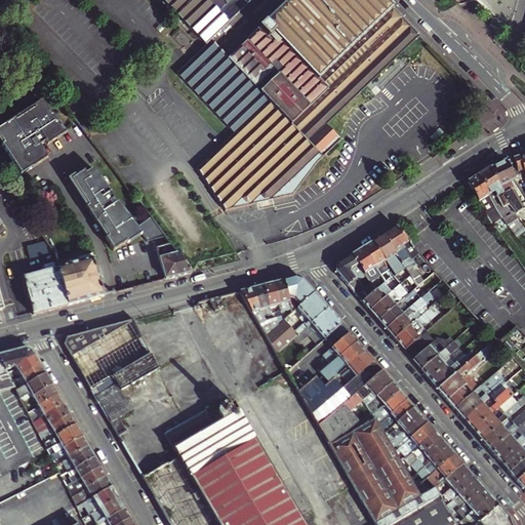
[(210,40),(251,0),(163,0),(176,13),(195,33),(177,48),(191,62),(177,74),(205,104),(241,72),(323,157),(331,149),(340,139),(326,124),(384,70),(418,36),(399,15),(385,0),(289,0),(265,24),(229,58),(210,40)]
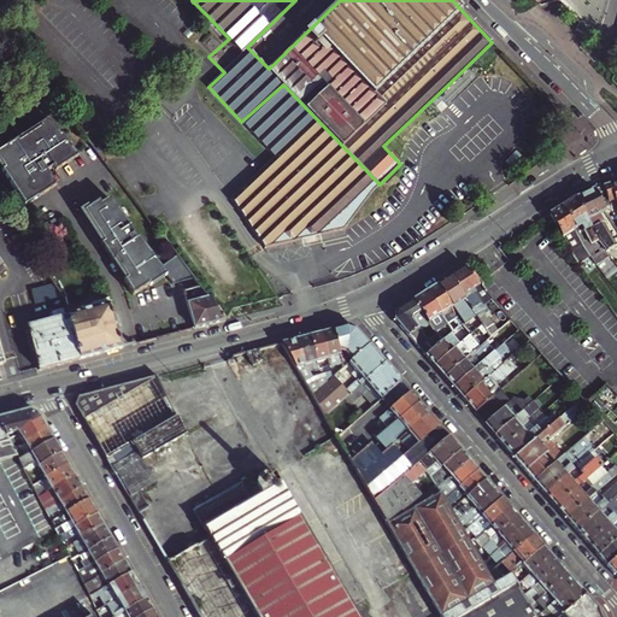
[(307,238),(344,228),(369,195),(375,189),(380,184),(283,84),(241,122),(275,157),(263,169),(233,199),(250,224),(265,247),(307,238)]
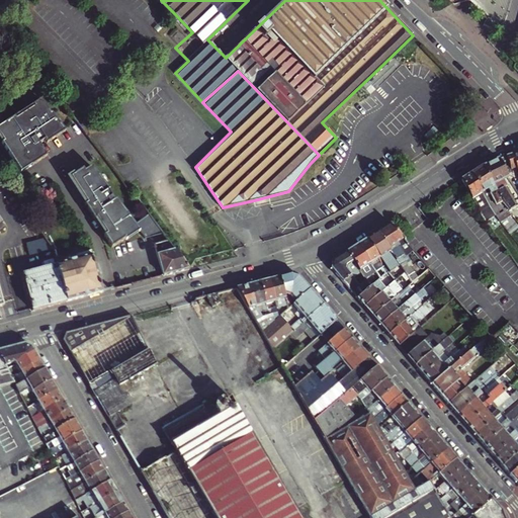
[(462,100),(469,94),(461,86),(455,92),(462,100)]
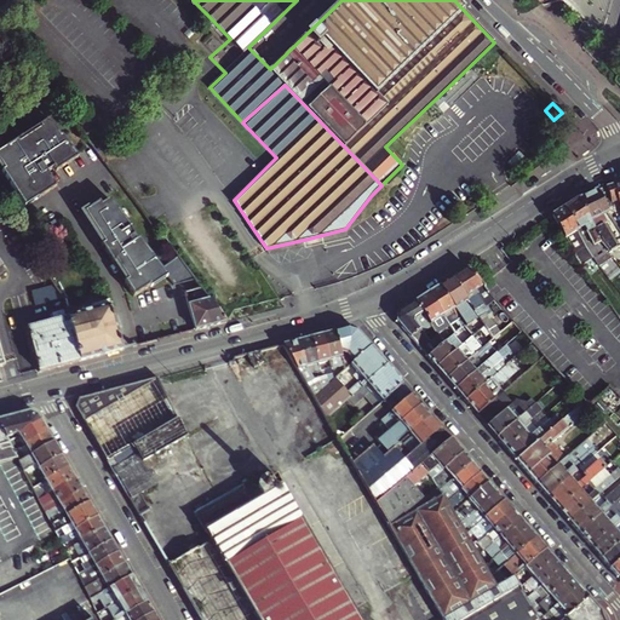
[(176,122),(184,131),(199,118),(190,109),(176,122)]
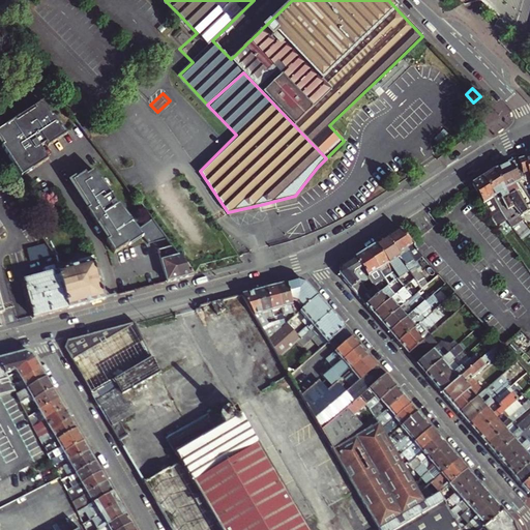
[(65,136),(42,105),(0,129),(0,147),(20,180),(49,163),(40,148),(46,145),(48,148),(65,136)]
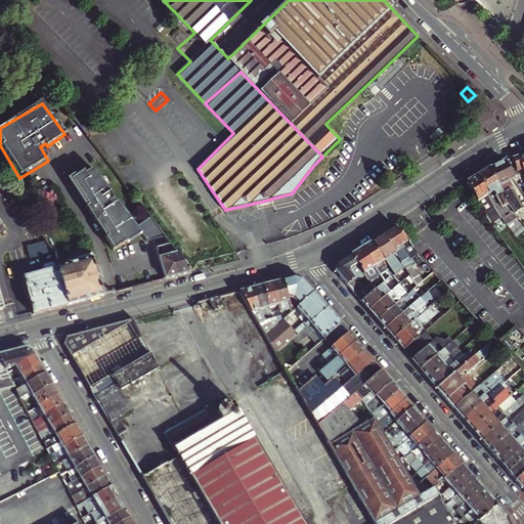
[(224,137),(229,132),(219,122),(214,127),(224,137)]
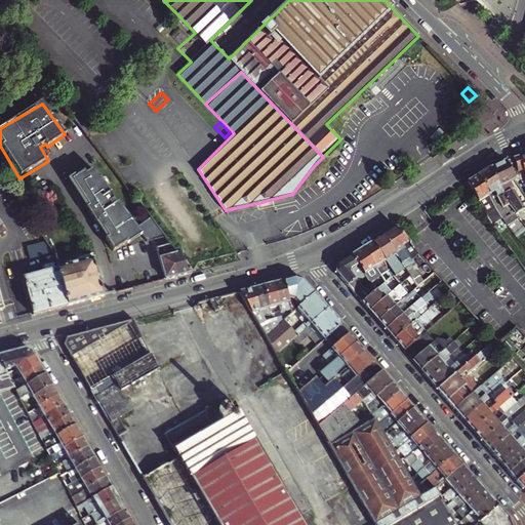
[(524,154),(505,161),(508,166),(513,176),(519,174),(518,171),(523,170),(524,175),(524,154)]
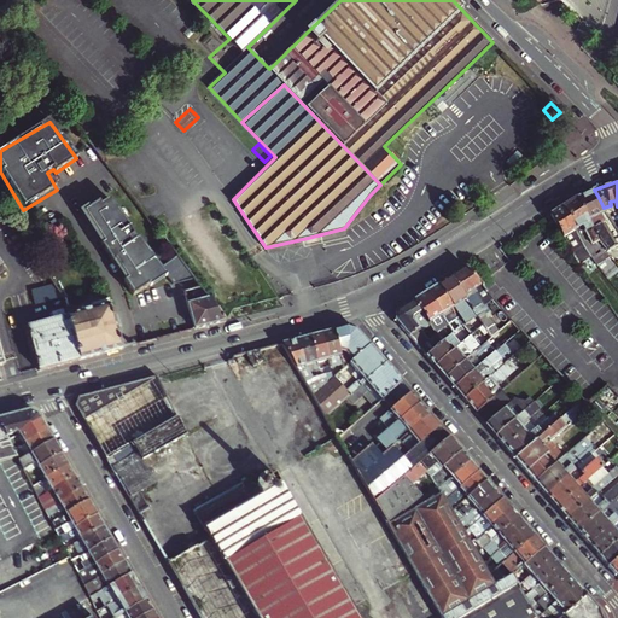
[(606,211),(604,208),(598,196),(594,190),(576,198),(599,244),(601,246),(605,251),(613,246),(601,225),(604,222),(600,215),(606,211)]
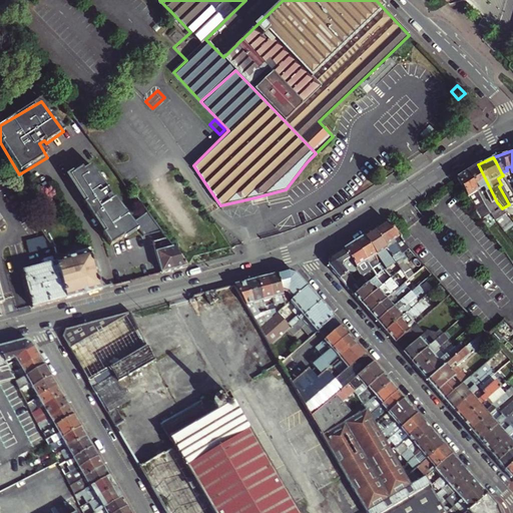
[(499,204),(497,202),(478,164),(467,171),(486,205),(487,207),(488,209),(495,217),(504,210),(502,208),(499,204)]
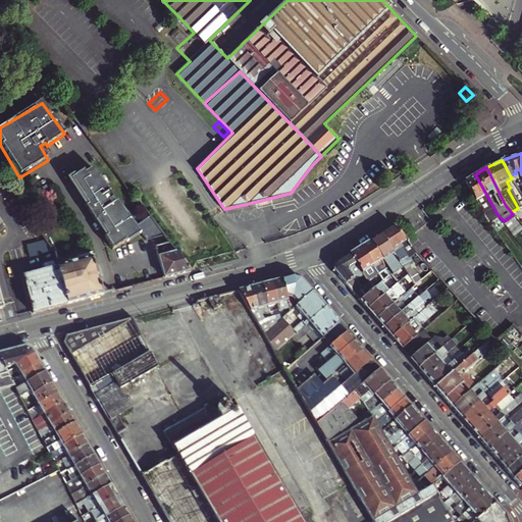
[(136,226),(93,168),(86,173),(84,170),(71,179),(88,205),(86,207),(95,223),(97,221),(107,237),(105,238),(112,250),(140,231),(146,240),(165,236),(151,215),(136,226)]
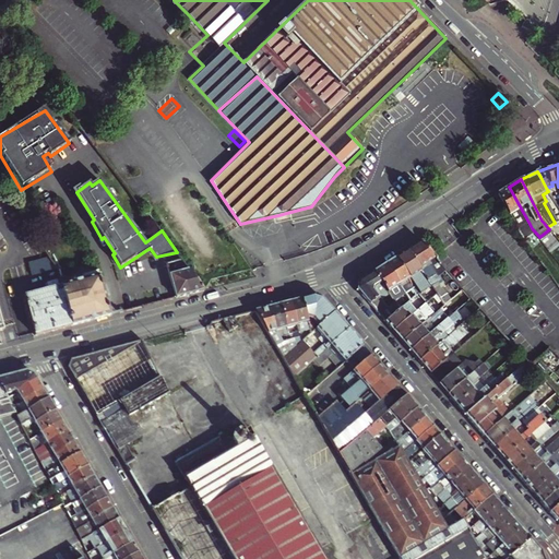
[(522,229),(530,224),(509,187),(497,194),(501,201),(521,236),(524,234),(522,229)]
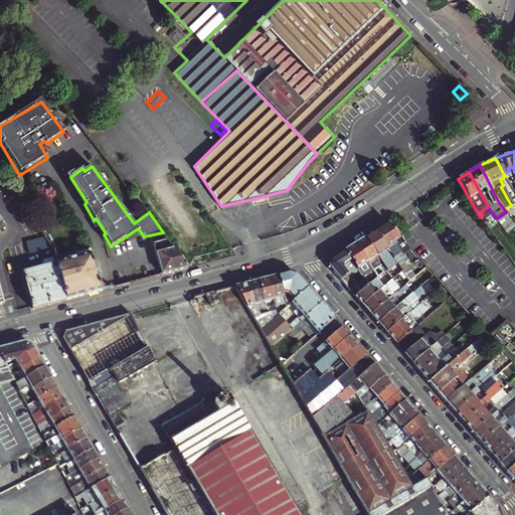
[(412,258),(415,254),(399,237),(387,223),(375,231),(394,260),(401,270),(403,268),(401,265),(407,261),(403,255),(406,252),(412,258)]
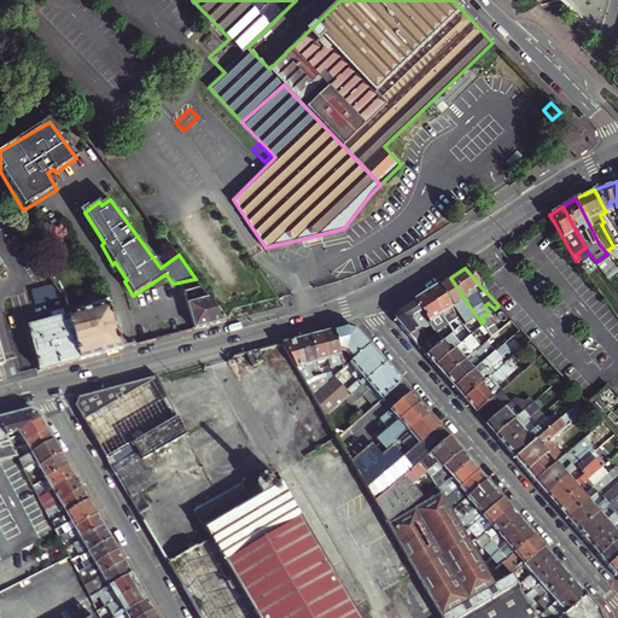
[(471,314),(473,312),(450,278),(438,285),(464,324),(472,333),(474,331),(467,321),(473,318),(471,314)]
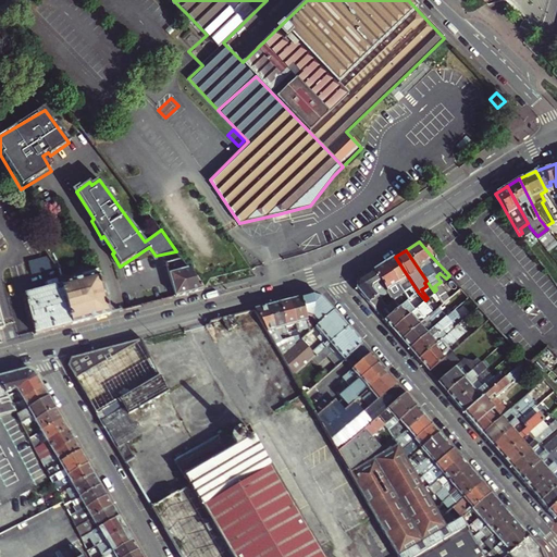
[(415,294),(418,292),(395,257),(384,263),(404,293),(410,288),(415,294)]
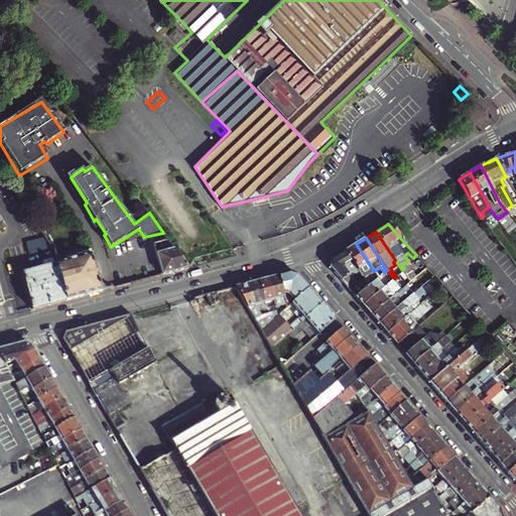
[(174,272),(188,268),(185,264),(168,241),(167,239),(162,241),(163,244),(161,244),(162,247),(164,246),(166,251),(168,250),(174,272)]
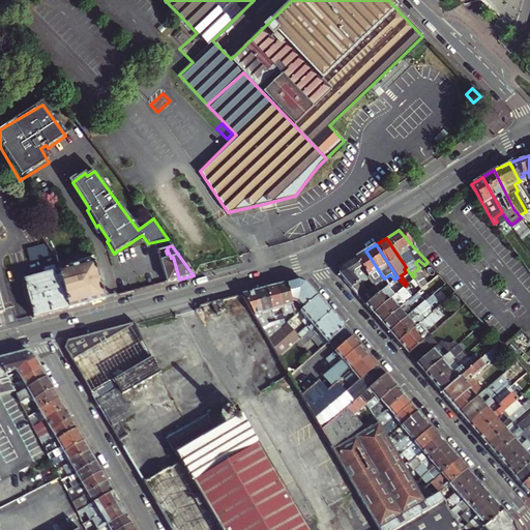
[(168,283),(179,280),(173,257),(171,258),(169,253),(167,254),(166,251),(168,251),(167,247),(158,251),(166,273),(168,283)]
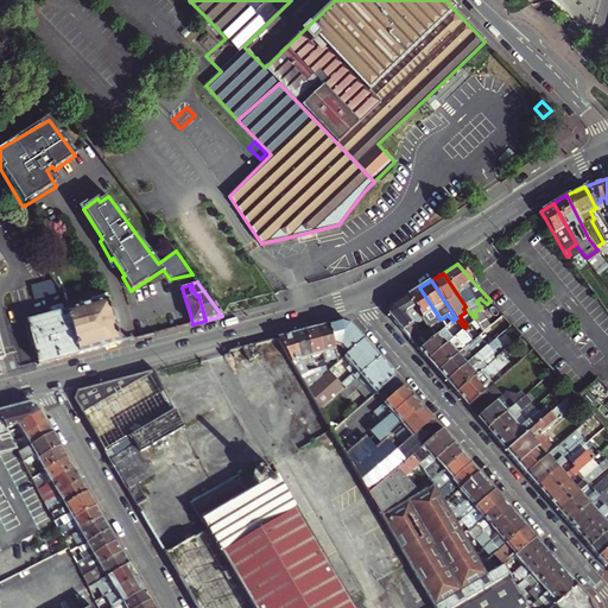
[(445,327),(441,320),(419,287),(407,296),(422,318),(428,315),(439,333),(443,329),(445,327)]
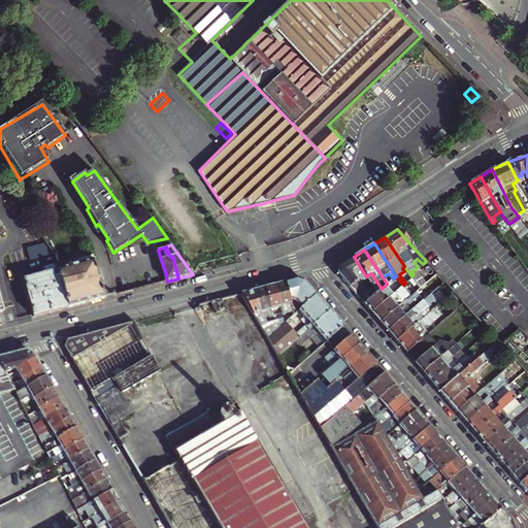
[(69,307),(104,298),(93,256),(78,260),(66,263),(67,267),(59,269),(69,307)]
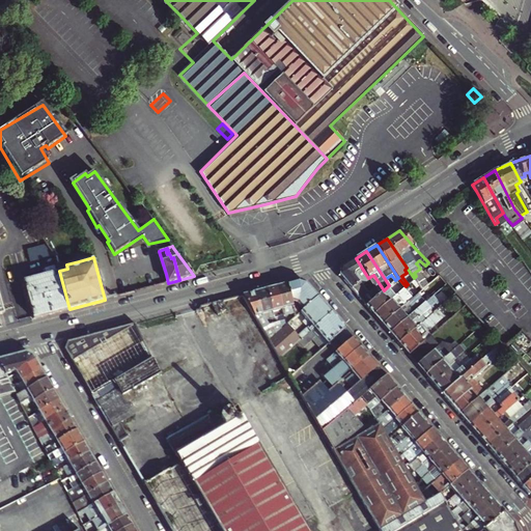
[(369,279),(368,278),(356,258),(341,268),(339,275),(361,299),(366,305),(380,294),(374,287),(368,292),(362,284),(369,279)]
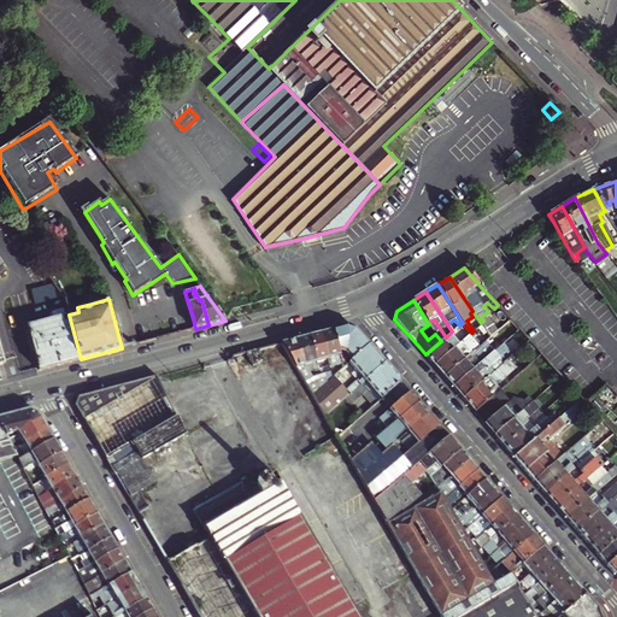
[(39,370),(81,359),(69,315),(27,327),(39,370)]
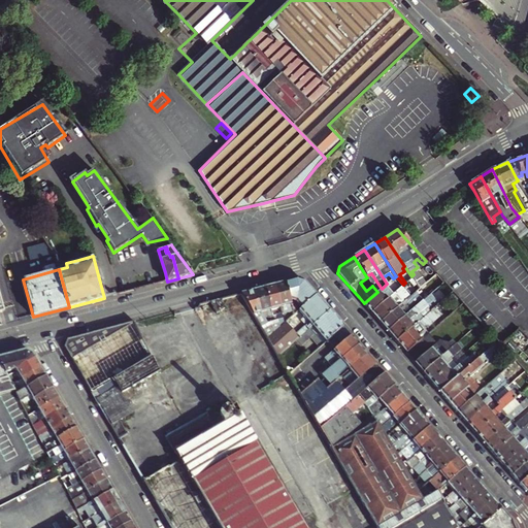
[(296,302),(301,308),(317,296),(304,282),(297,279),(286,282),(291,303),(296,302)]
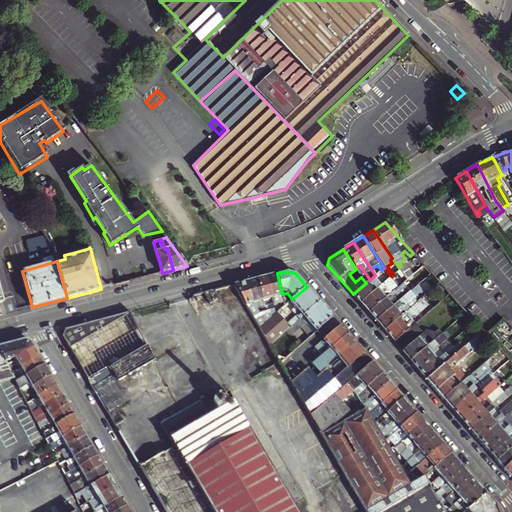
[(284,301),(282,294),(277,273),(267,276),(274,304),(284,301)]
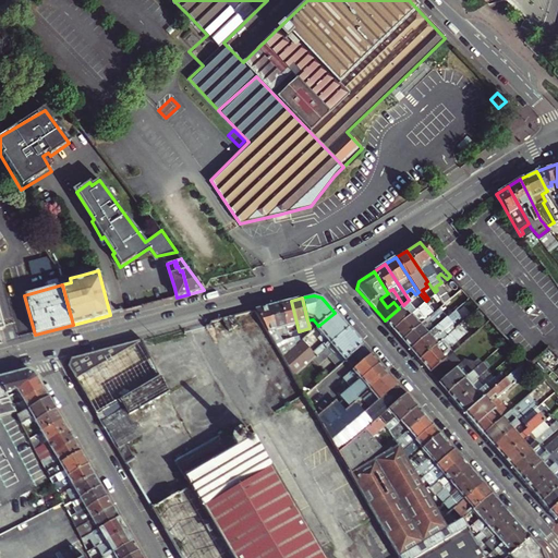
[(299,331),(291,301),(280,304),(289,335),(290,334),(292,334),(293,338),(300,337),(299,331)]
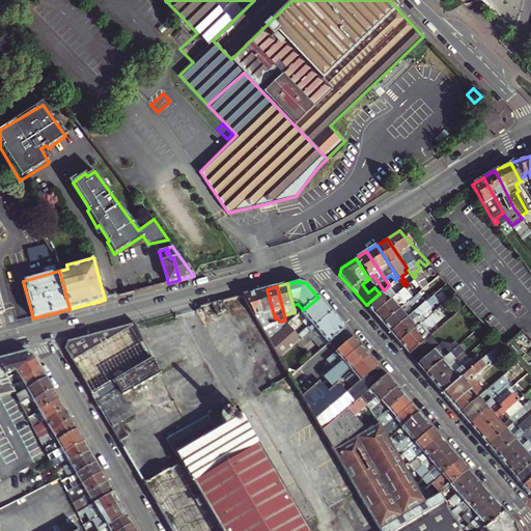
[(373,314),(395,296),(387,287),(384,290),(380,294),(366,305),(373,314)]
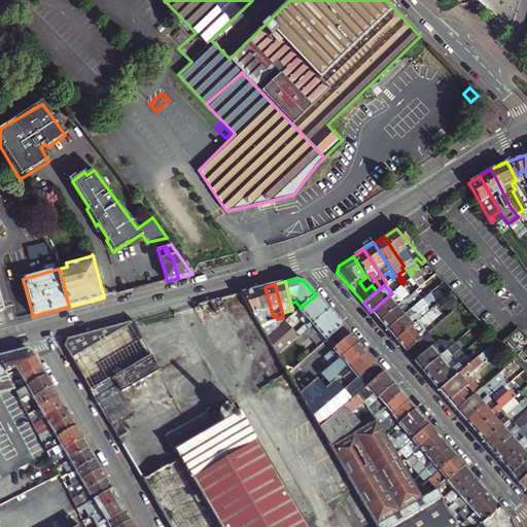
[(371,312),(379,321),(403,301),(400,296),(406,291),(400,286),(392,293),(371,312)]
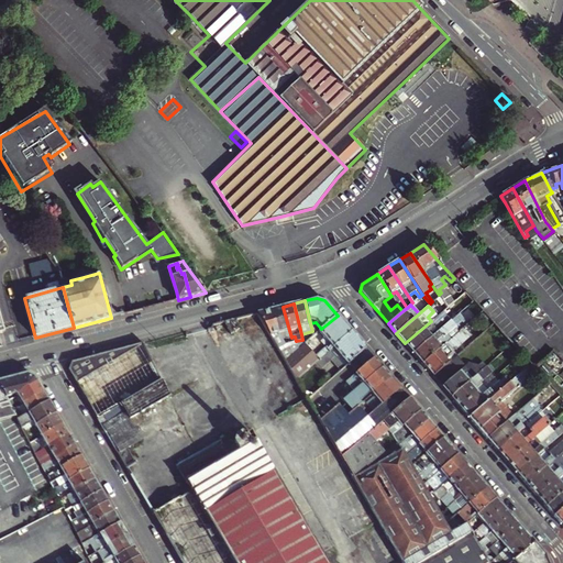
[(293,337),(291,338),(283,307),(272,309),(283,340),(288,338),(289,343),(294,342),(293,337)]
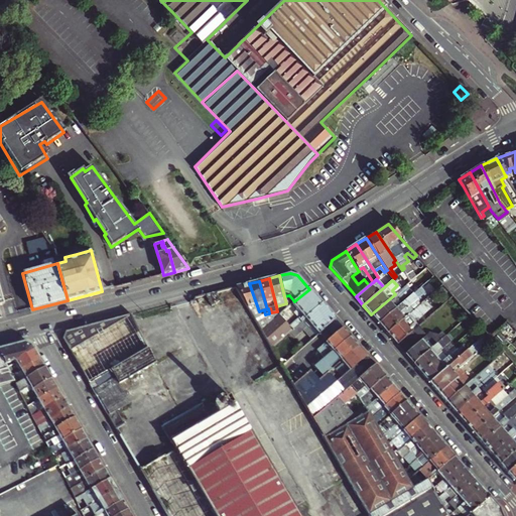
[(259,311),(249,283),(236,287),(254,318),(261,331),(278,315),(277,311),(271,312),(270,308),(268,308),(269,313),(270,315),(264,316),(263,315),(261,315),(259,311)]
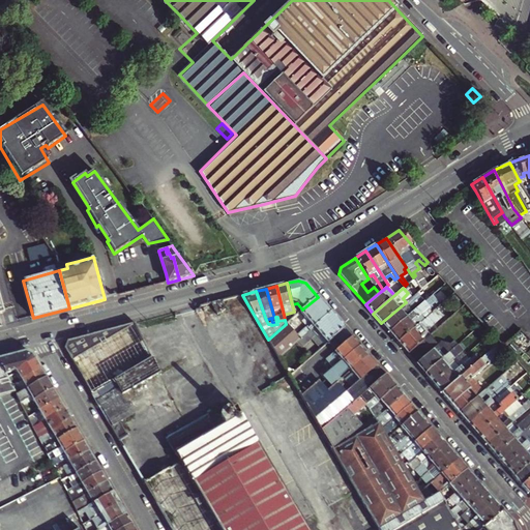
[(381,323),(389,332),(415,310),(412,306),(422,297),(417,292),(411,297),(406,302),(381,323)]
